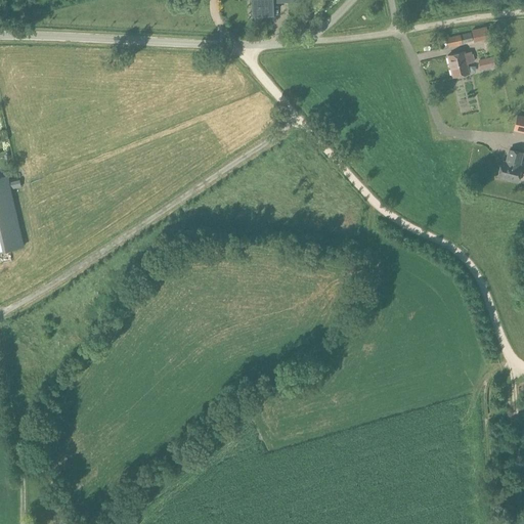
[(252,0),(253,14),(272,13),(271,0),(252,0)]
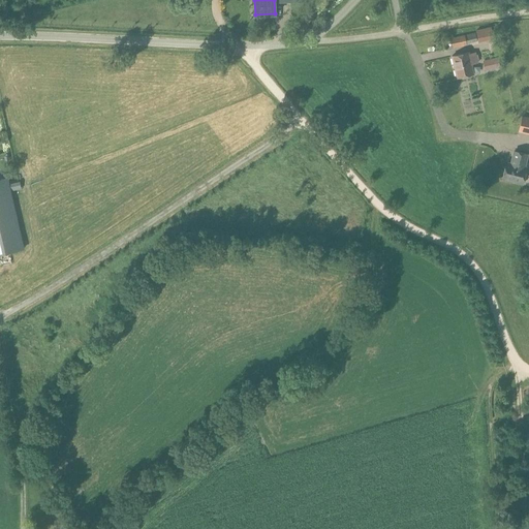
[(487,28),(476,30),(479,43),(490,41),(487,28)]
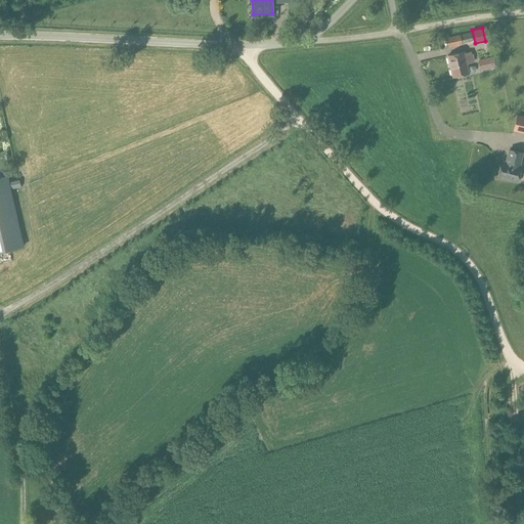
[(472,42),(470,32),(443,39),(445,48),(472,42)]
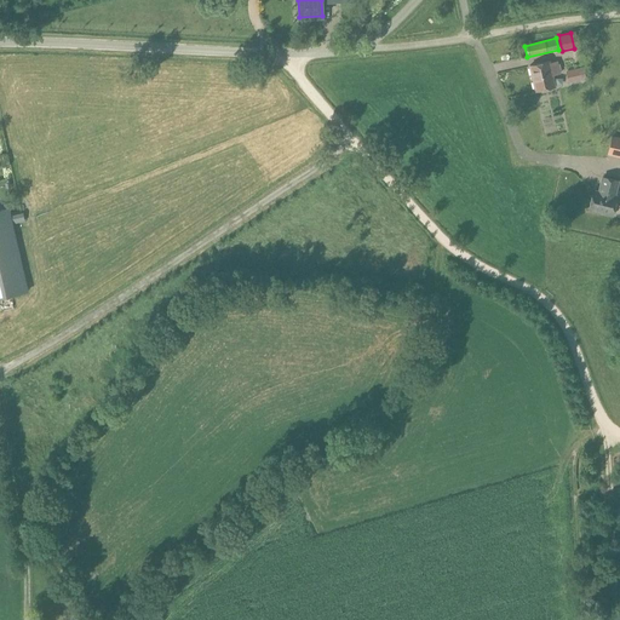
[(549,63),(549,62),(529,65),(535,91),(555,86),(552,75),(560,73),(557,62),(549,63)]
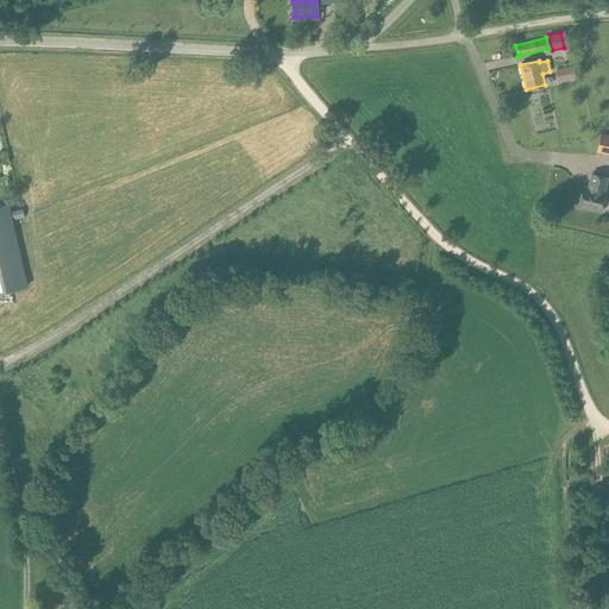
[(573,77),(571,67),(556,70),(559,81),(573,77)]
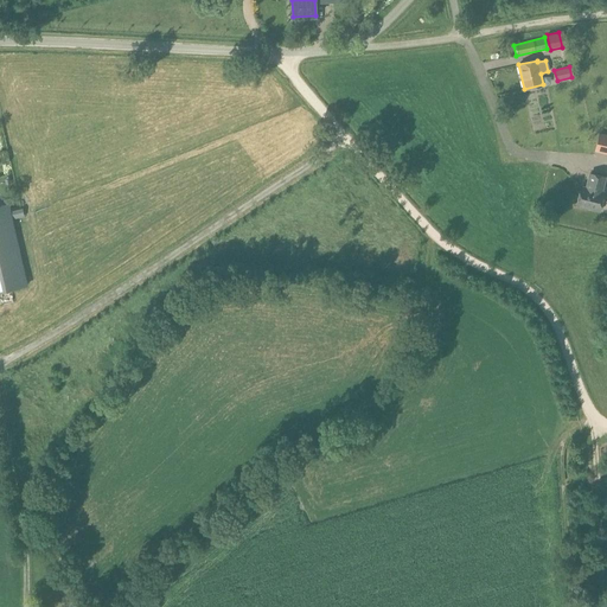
[(606,136),(598,135),(594,151),(606,153),(606,136)]
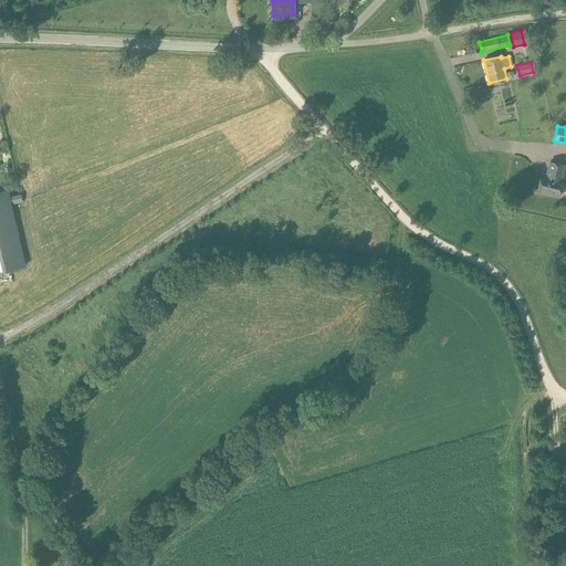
[(561,179),(564,166),(549,163),(546,176),(541,175),(537,192),(559,197),(563,179),(561,179)]
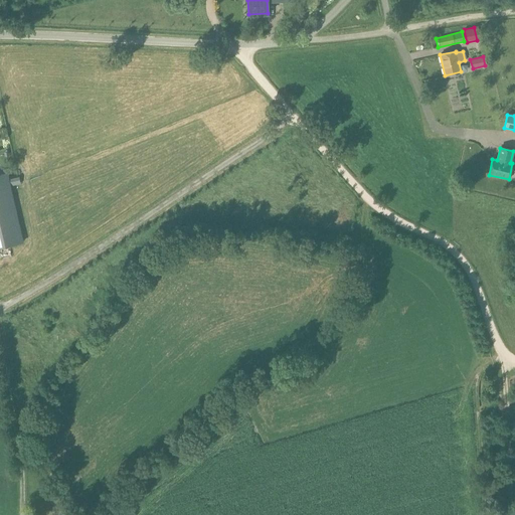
[(7,173),(0,174),(0,246),(22,241),(7,173)]
